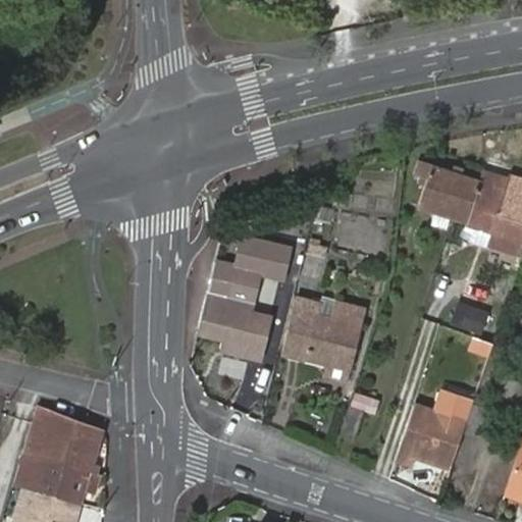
[(418,204),(464,219),(477,179),(431,164),(418,204)]
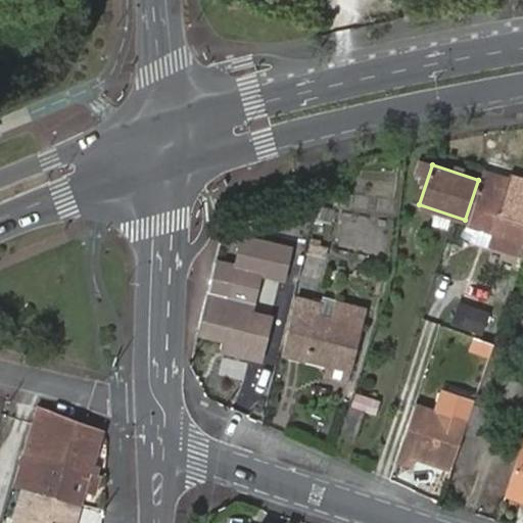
[(521,258),(522,251),(522,178),(508,174),(505,181),(478,180),(465,220),(493,230),(487,247),(521,258)]
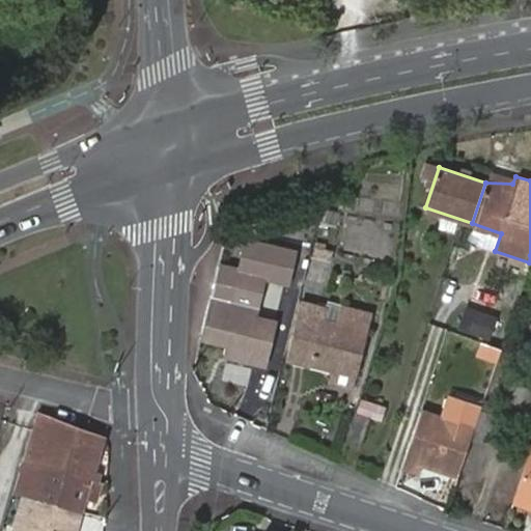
[(352,220),(348,252),(391,256),(394,224),(352,220)]
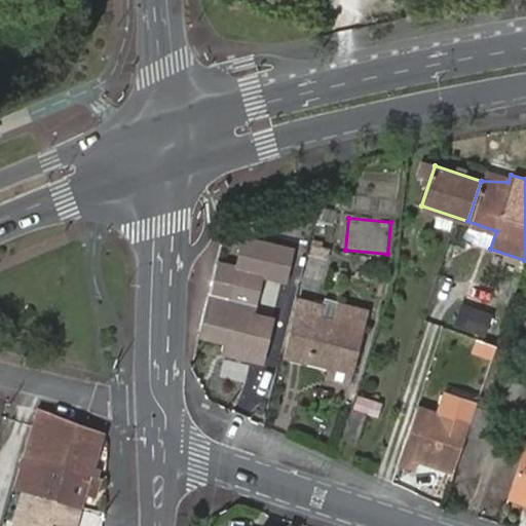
[(308,259),(304,284),(320,286),(323,261),(308,259)]
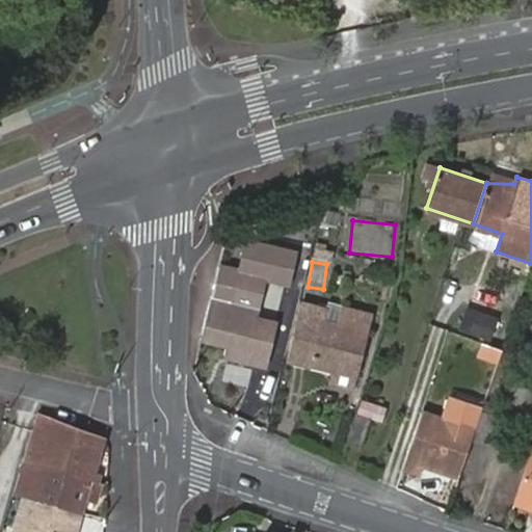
[(216,289),(212,287),(209,296),(202,337),(230,344),(239,347),(236,357),(263,364),(273,322),(254,317),(262,287),(237,280),(232,298),(216,294),(216,289)]
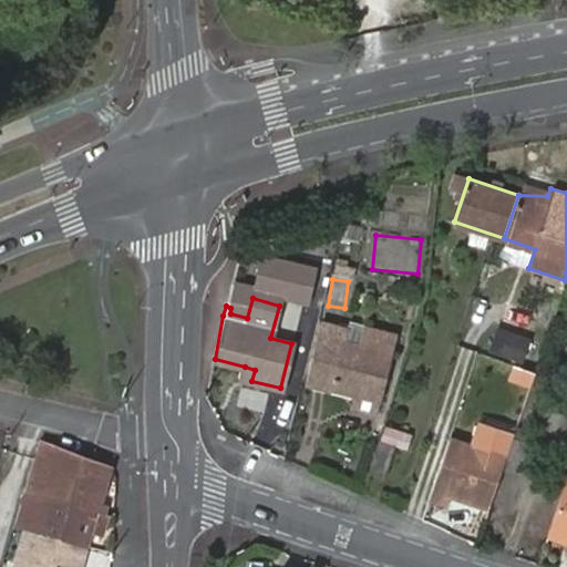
[(320,325),(305,380),(356,395),(354,401),(377,406),(397,333),(362,326),(362,327),(349,325),(348,331),(320,325)]
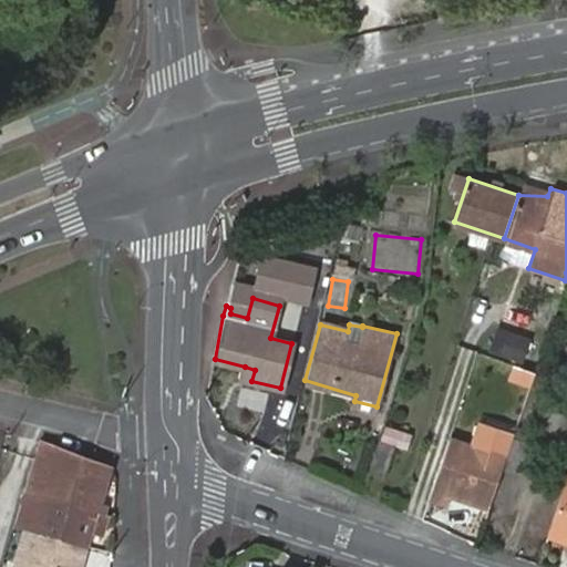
[(497,329),(494,354),(528,360),(533,334),(497,329)]
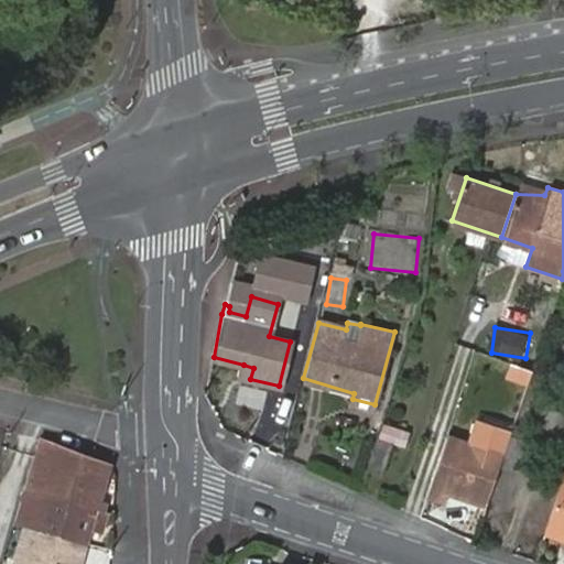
[(253,368),(243,365),(240,377),(250,379),(253,368)]
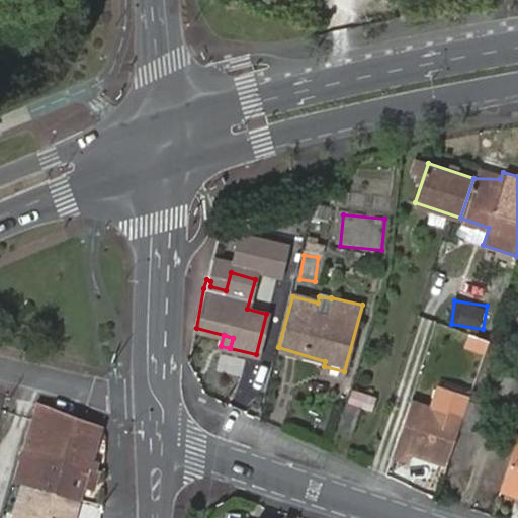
[(345,404),(337,431),(350,435),(358,408),(363,409),(373,412),(376,398),(352,390),(348,405),(345,404)]
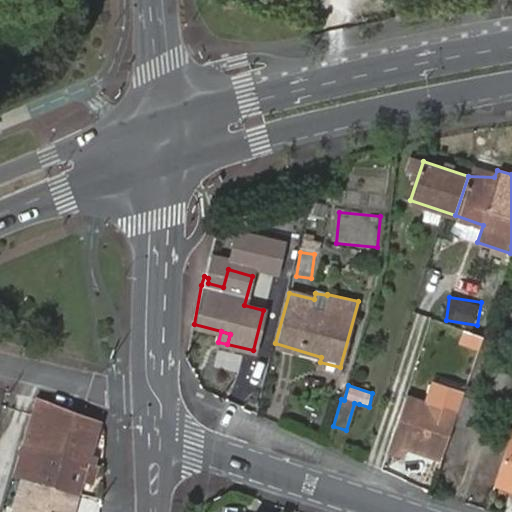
[(467,393),(463,392),(456,414),(453,423),(469,428),(481,398),(476,396),(478,390),(469,387),(467,393)]
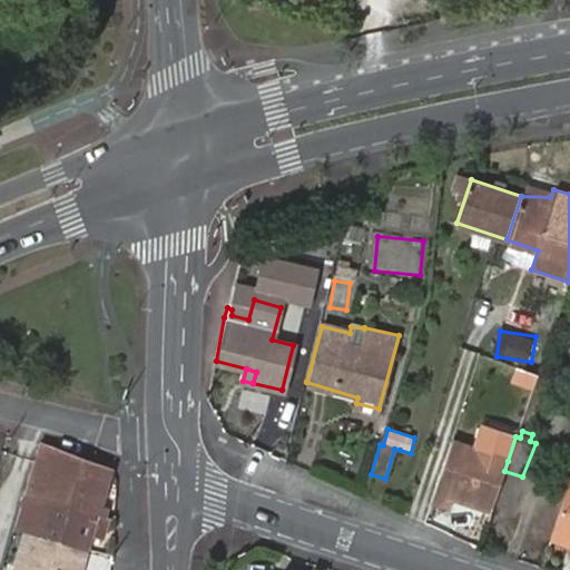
[(508,461),(451,442),(433,498),(490,516),(504,471),(508,461)]
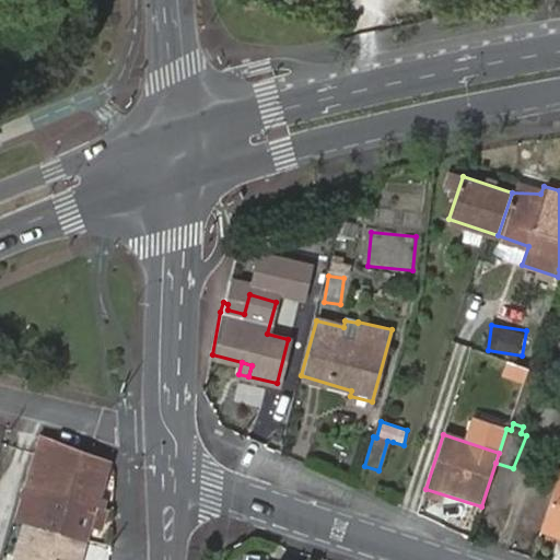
[(94,505),(107,462),(51,440),(49,440),(35,490),(94,505)]
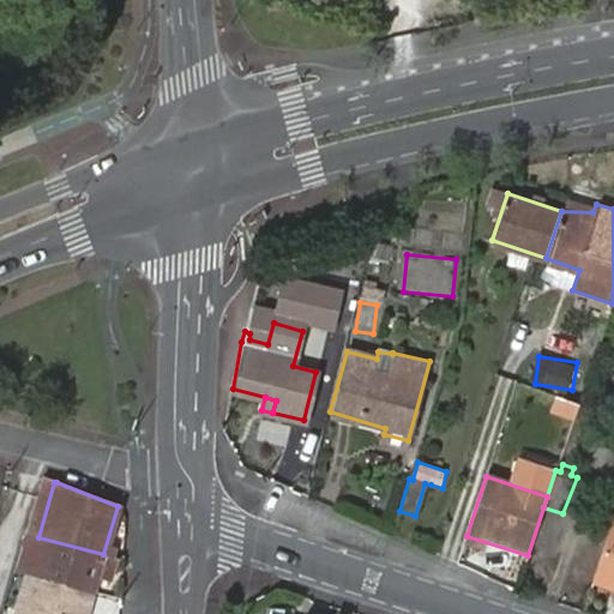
[(613,522),(611,522),(593,578),(613,585),(613,522)]
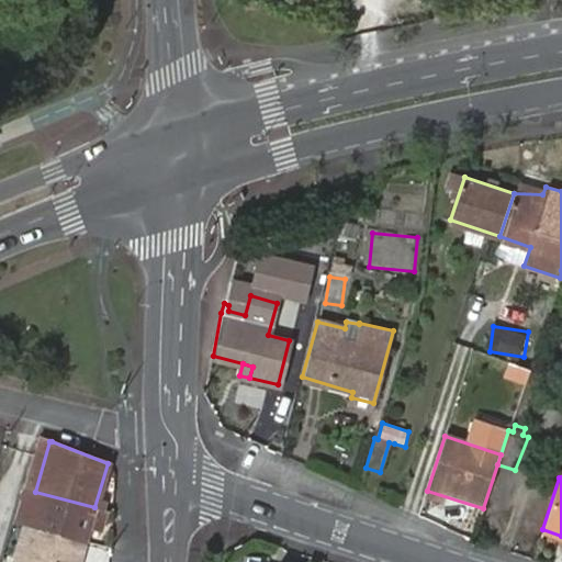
[(94,507),(35,492),(25,527),(85,541),(92,515),(94,507)]
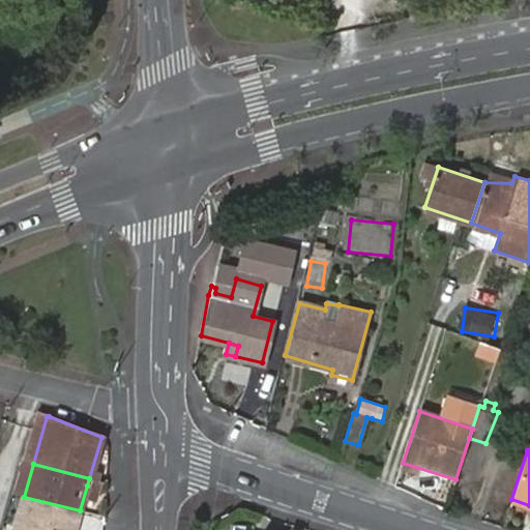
[(100,496),(105,482),(89,478),(85,492),(100,496)]
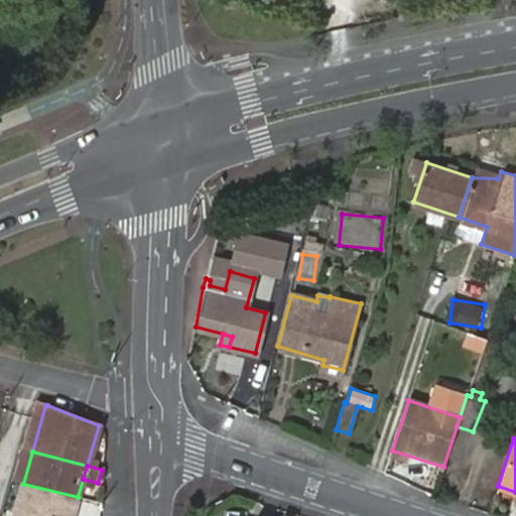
[(72,515),(78,497),(23,484),(13,515),(15,515),(72,515)]
